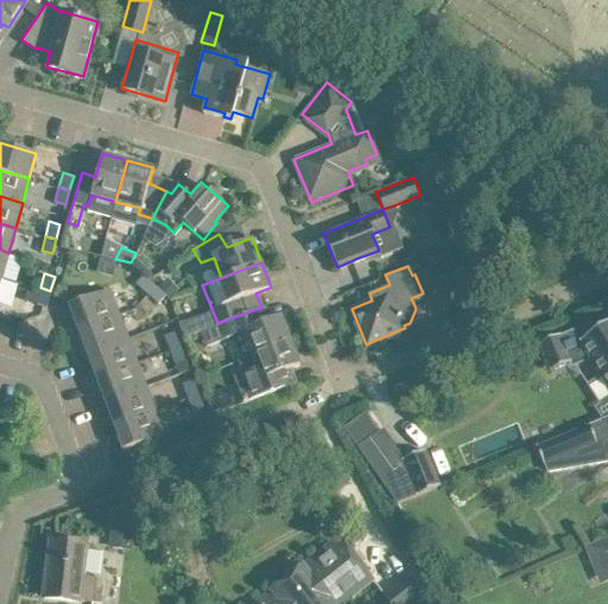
[(146,292),(154,284),(144,273),(135,283),(146,292)]
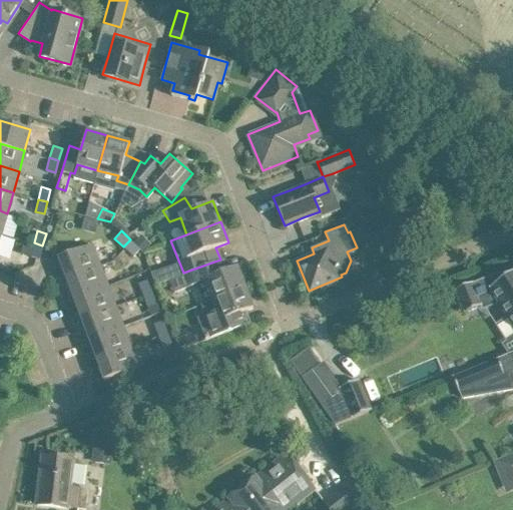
[(133,255),(139,248),(139,247),(133,241),(130,239),(123,246),(133,255)]
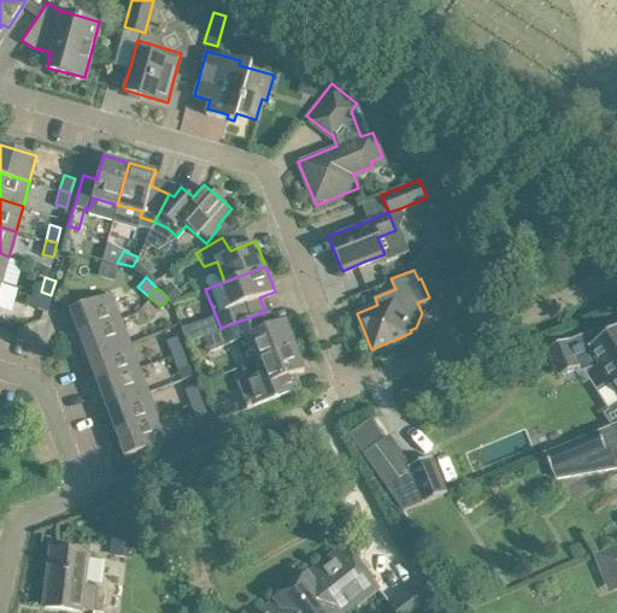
[(47,310),(51,295),(41,292),(36,306),(47,310)]
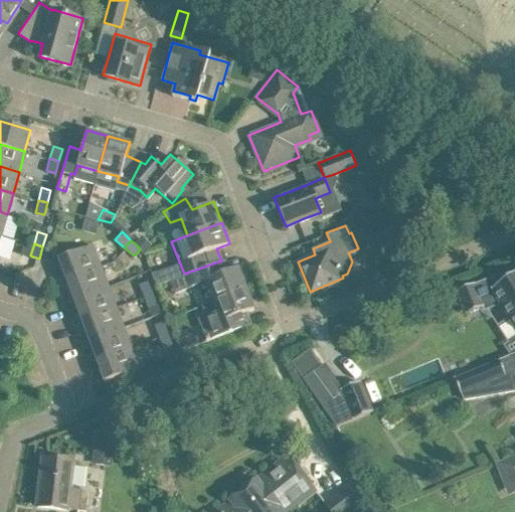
[(65,278),(101,265),(93,243),(57,257),(65,278)]
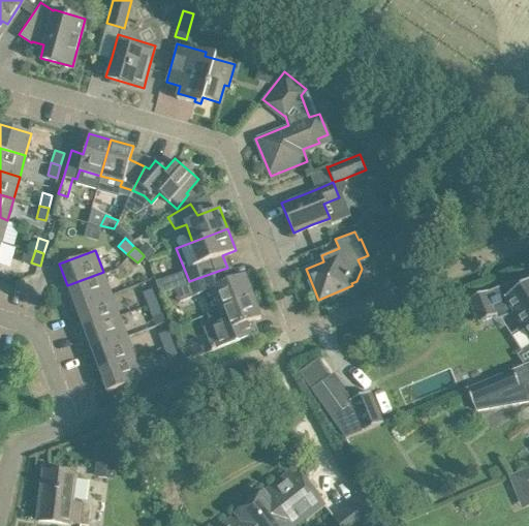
[(244,274),(226,280),(226,281),(221,270),(189,281),(194,294),(201,290),(210,311),(206,312),(206,313),(252,295),(244,274)]
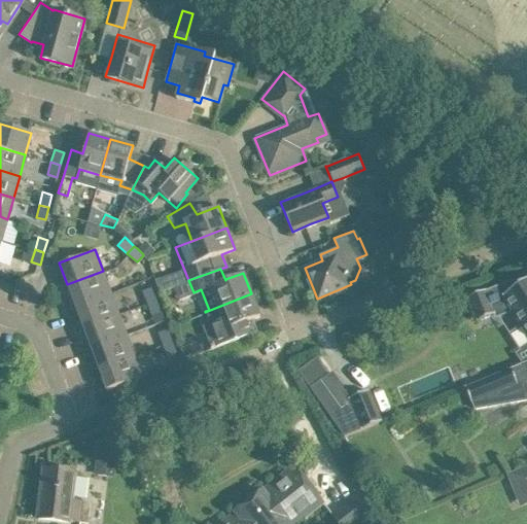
[(103,271),(67,284),(75,305),(110,291),(103,271)]
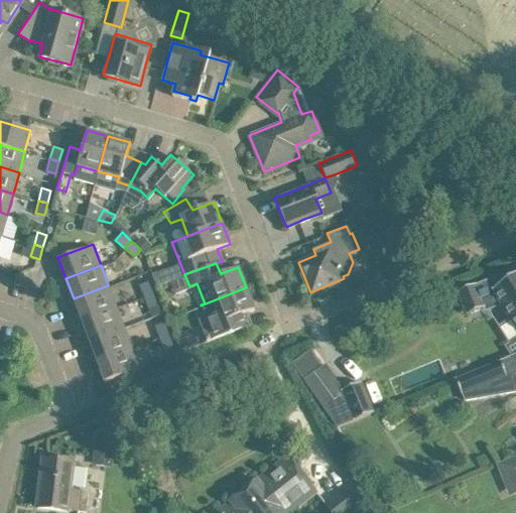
[(151,273),(150,273),(155,285),(156,285),(166,281),(162,269),(151,273)]
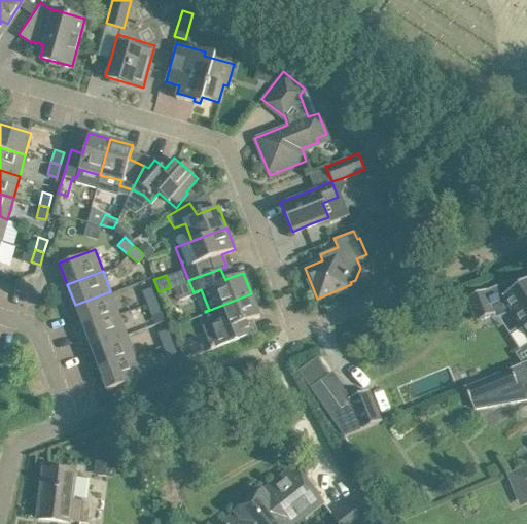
[(526,333),(526,277),(516,285),(511,279),(485,289),(485,288),(466,295),(476,319),(494,313),(492,309),(507,303),(526,333)]
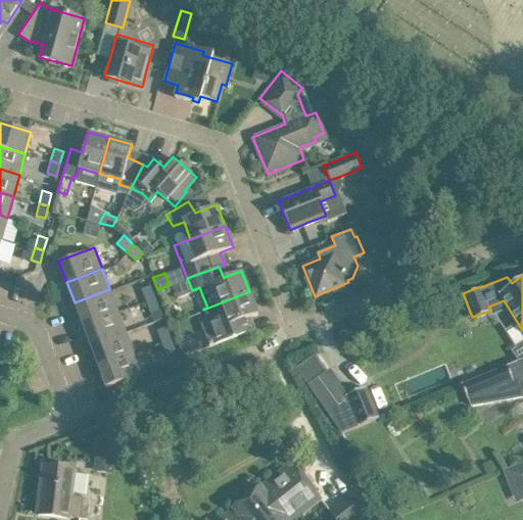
[(147,303),(156,300),(150,284),(149,284),(141,287),(147,303)]
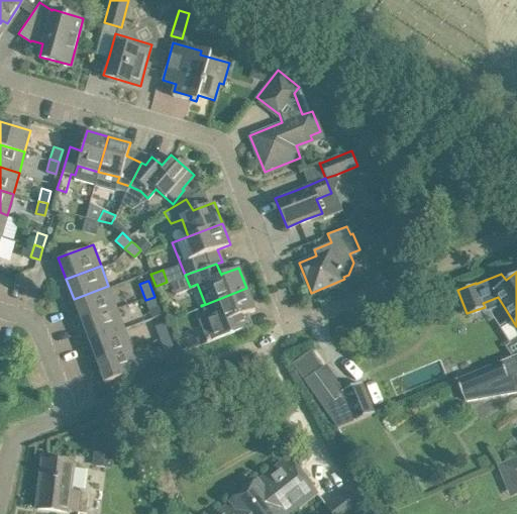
[(82,319),(116,307),(108,286),(74,299),(82,319)]
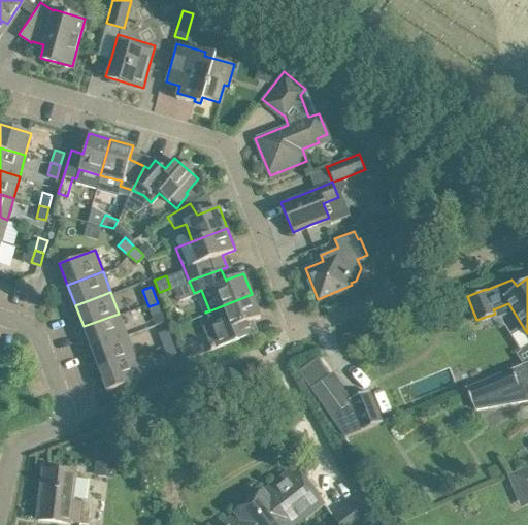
[(251,332),(246,321),(260,316),(252,294),(205,313),(219,346),(251,332)]
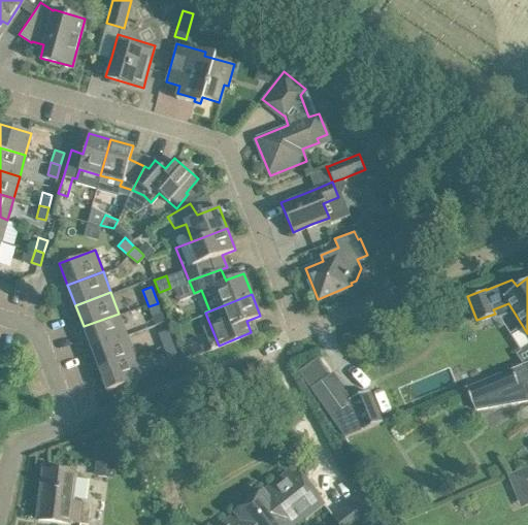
[(149,306),(155,323),(164,320),(158,303),(149,306)]
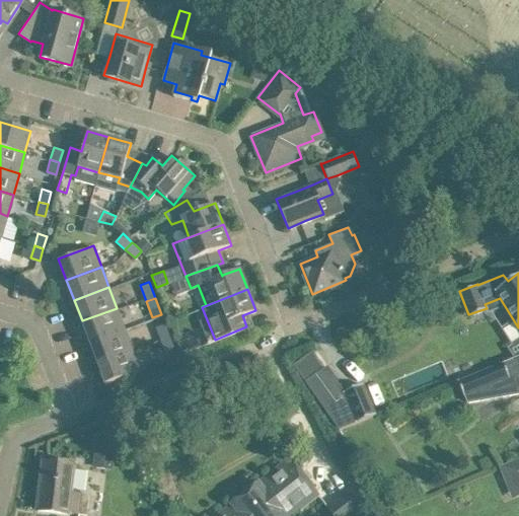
[(89,342),(124,328),(117,308),(82,320),(89,342)]
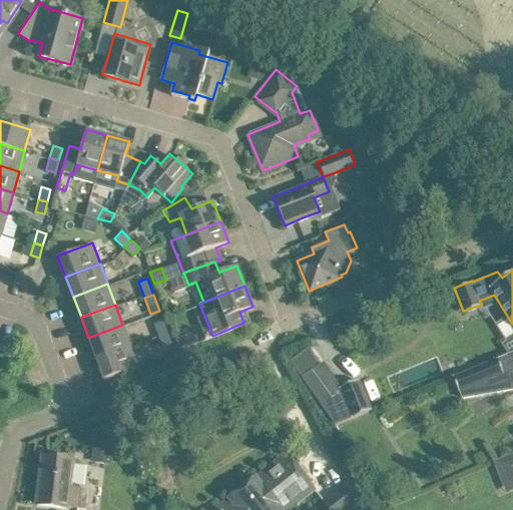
[(166,331),(162,319),(153,323),(158,335),(166,331)]
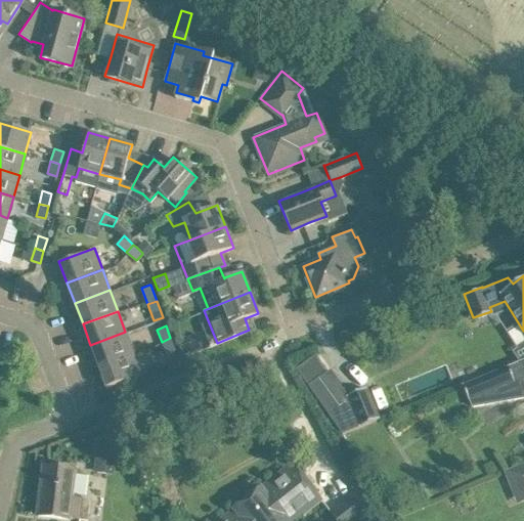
[(98,365),(133,352),(125,332),(90,345),(98,365)]
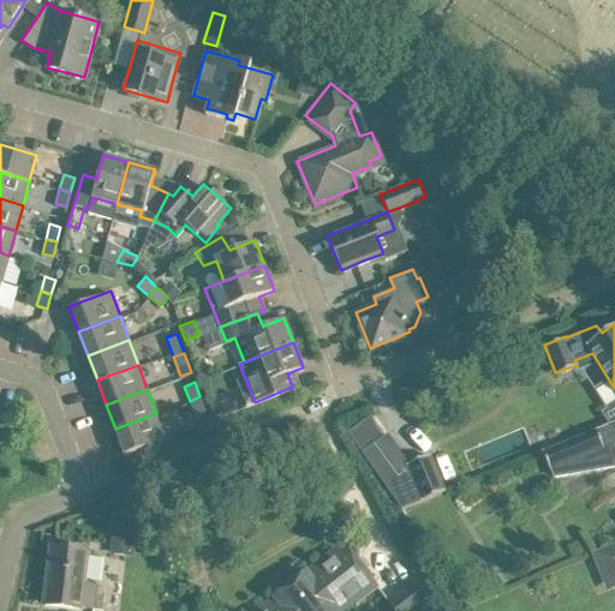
[(206,411),(199,396),(190,401),(195,415),(206,411)]
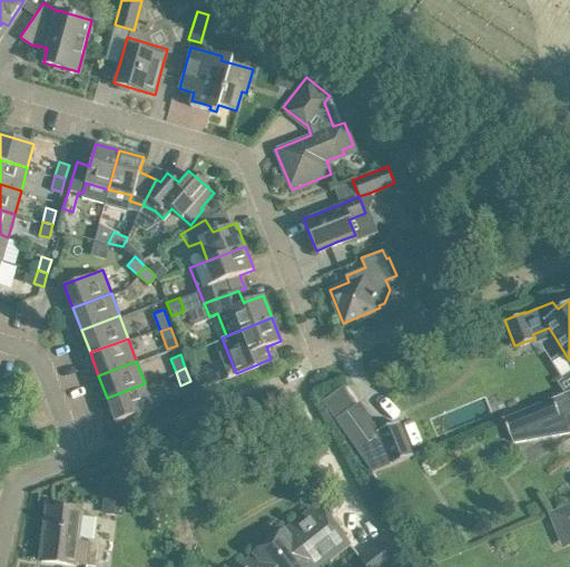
[(220,379),(217,369),(214,368),(195,375),(199,387),(220,379)]
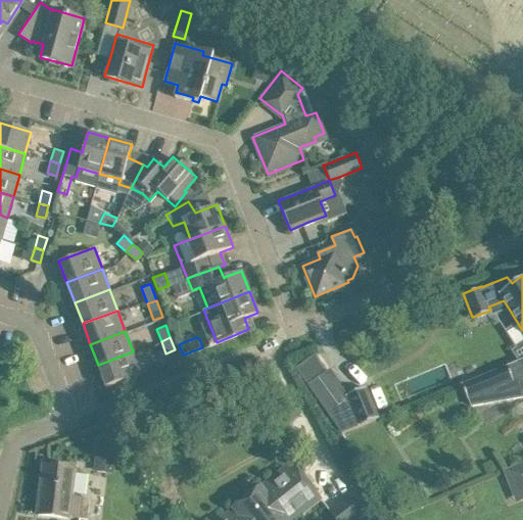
[(106,386),(141,373),(133,351),(98,365),(106,386)]
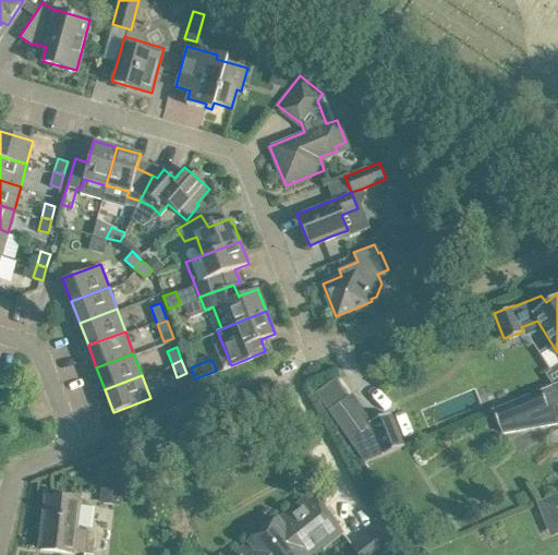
[(335,375),(314,390),(326,408),(348,393),(335,375)]
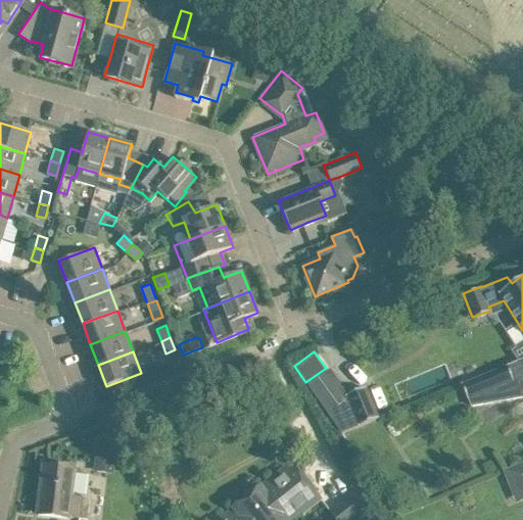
[(522,357),(505,364),(506,365),(462,383),(462,382),(461,383),(467,398),(468,397),(469,397),(471,404),(522,393),(522,357)]
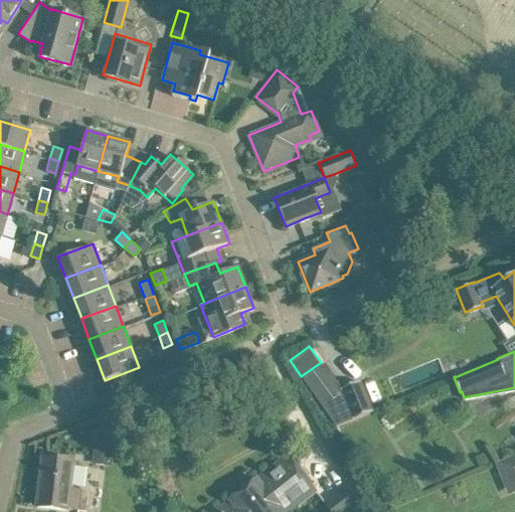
[(316,398),(336,425),(371,410),(359,380),(316,398)]
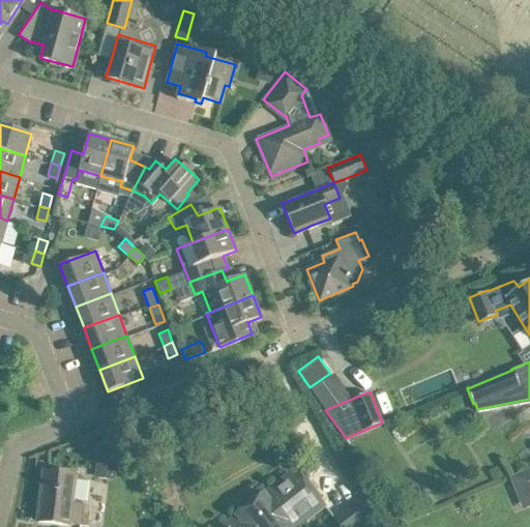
[(219,526),(294,526),(324,504),(295,467),(219,526)]
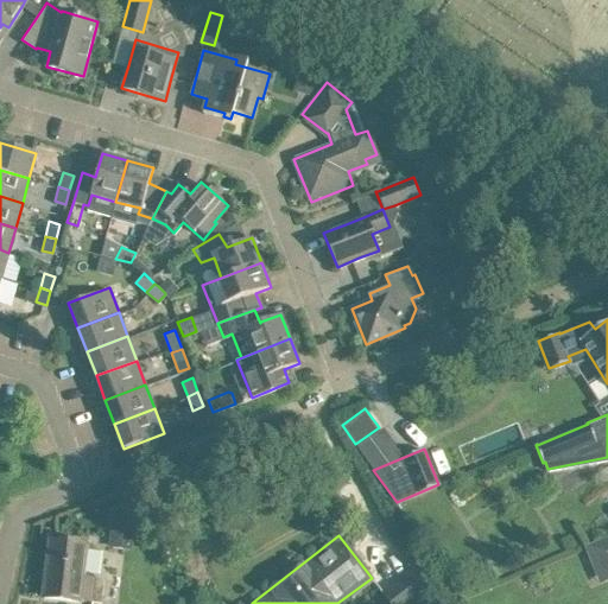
[(597,572),(607,567),(607,536),(587,546),(597,572)]
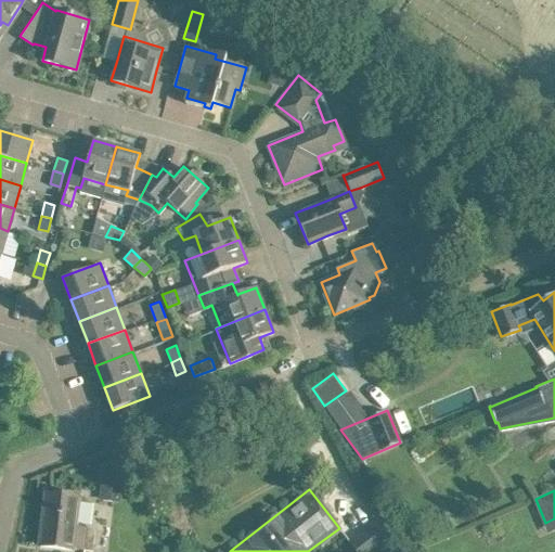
[(39,544),(61,547),(73,548),(73,547),(87,549),(87,542),(93,543),(95,527),(75,525),(76,518),(78,497),(46,493),(39,544)]
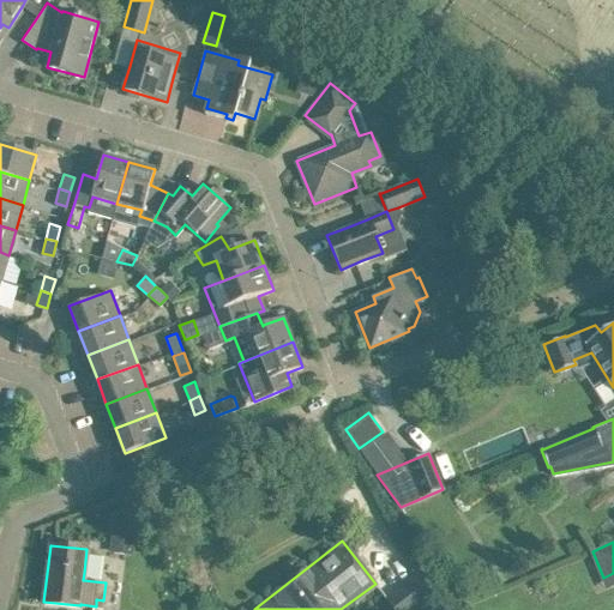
[(396,609),(415,609),(434,596),(416,573),(386,597),(396,609)]
